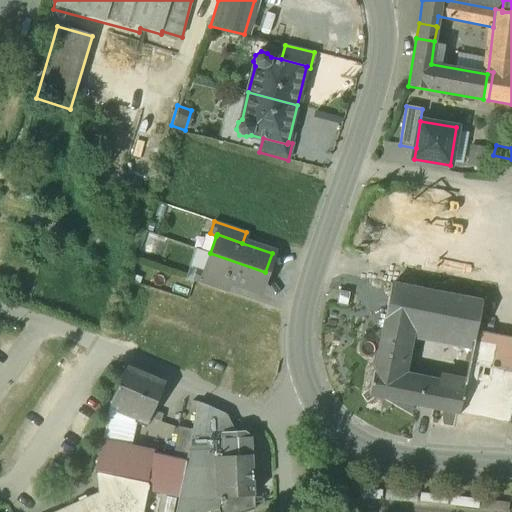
[(265,272),(210,253),(204,271),(204,272),(230,281),(259,291),(265,272)]
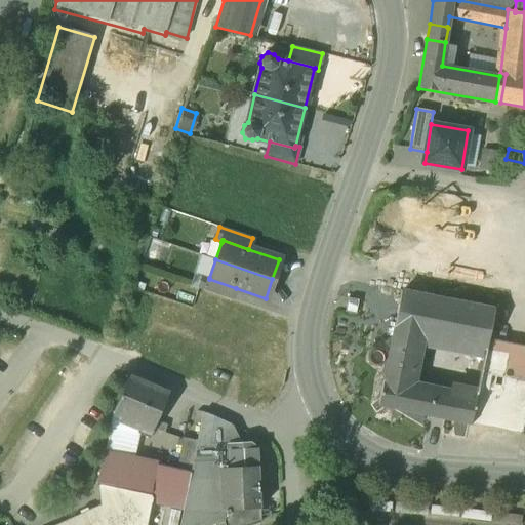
[(236,288),(209,279),(209,278),(203,276),(199,288),(232,299),(236,288)]
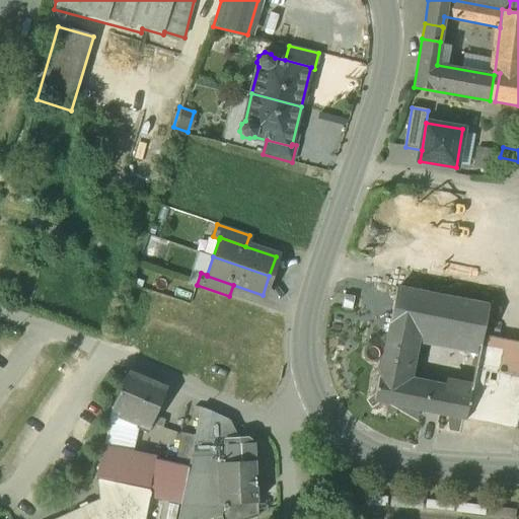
[(444,288),(435,287),(433,295),(443,297),(444,288)]
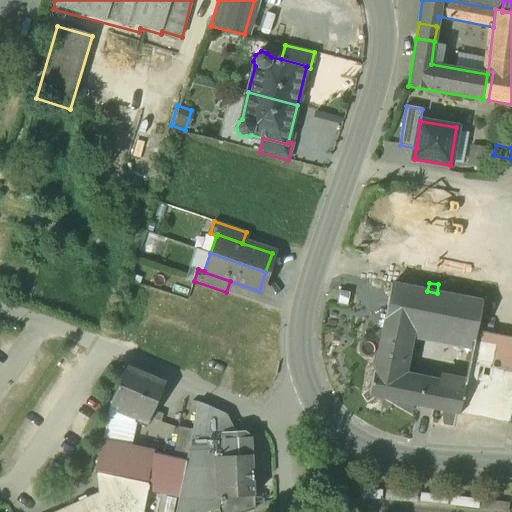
[(427,291),(391,284),(384,323),(409,328),(474,341),(476,330),(482,302),(437,293),(427,291)]
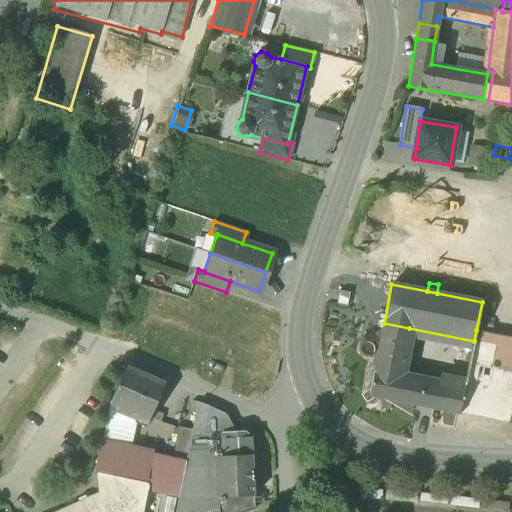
[(349,292),(339,290),(336,304),(347,306),(349,292)]
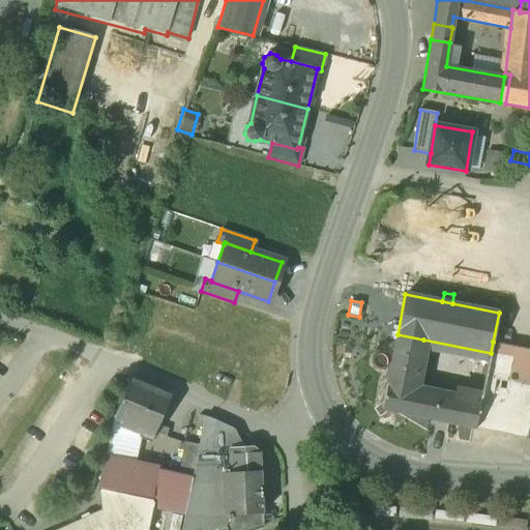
[(423,340),(398,334),(382,409),(448,422),(453,399),(415,390),(413,386),(423,340)]
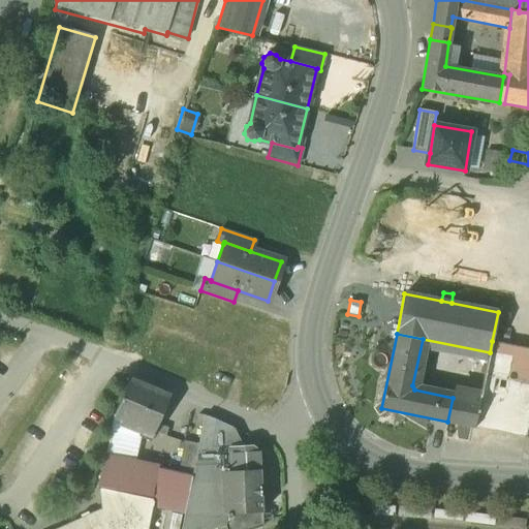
[(528,348),(492,341),(490,352),(491,352),(511,356),(506,380),(528,383),(528,348)]
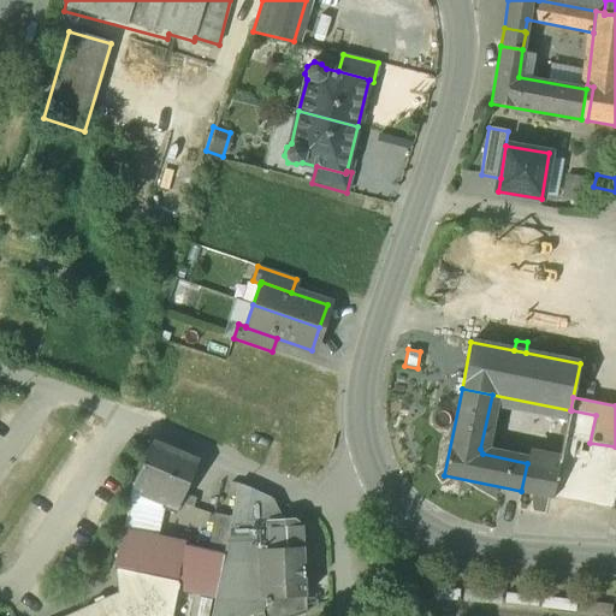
[(596,415),(572,410),(561,461),(554,497),(578,502),(590,443),(596,415)]
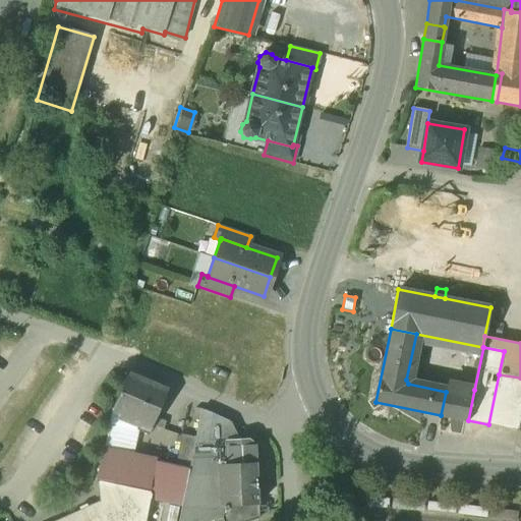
[(166,392),(126,374),(112,409),(120,412),(118,418),(133,424),(135,419),(151,425),(166,392)]
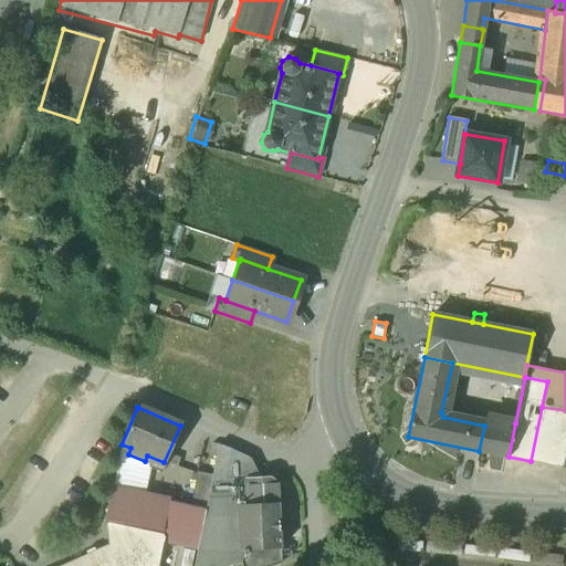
[(565,410),(542,407),(531,461),(561,468),(565,441),(565,410)]
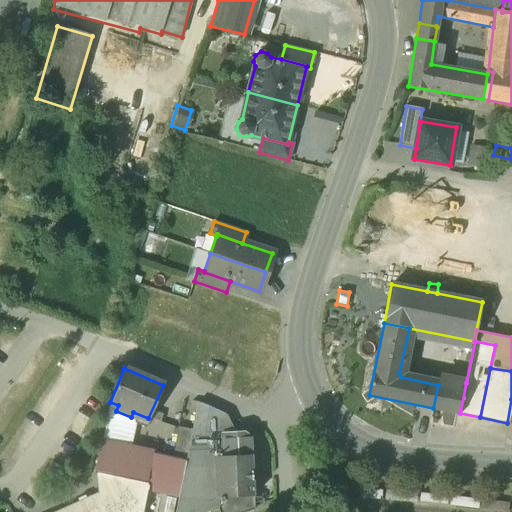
[(466,383),(440,378),(438,385),(433,408),(460,413),(466,383)]
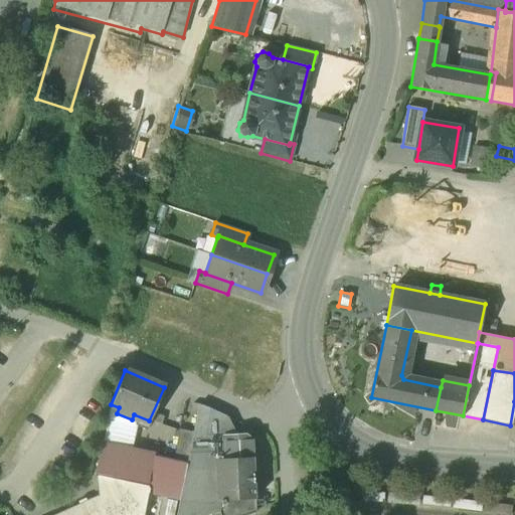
[(209,409),(198,404),(193,432),(187,464),(179,500),(176,514),(206,514),(220,510),(223,510),(223,500),(220,500),(219,458),(226,458),(225,435),(236,434),(227,417),(209,409)]
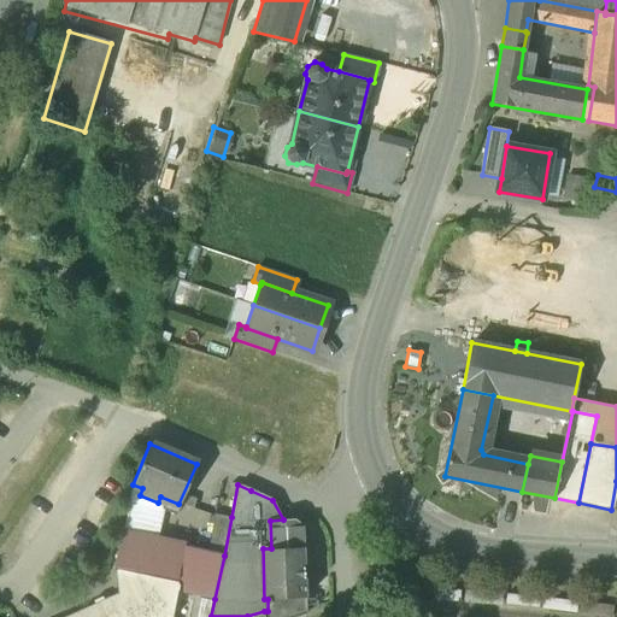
[(215,515),(207,552),(224,556),(231,517),(215,515)]
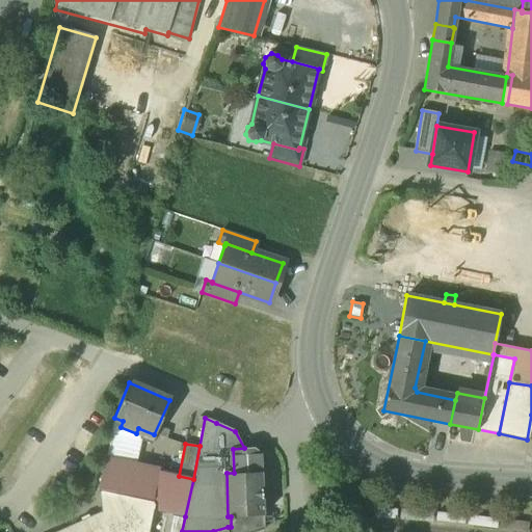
[(244,448),(233,449),(234,473),(262,471),(261,452),(255,448),(244,448)]
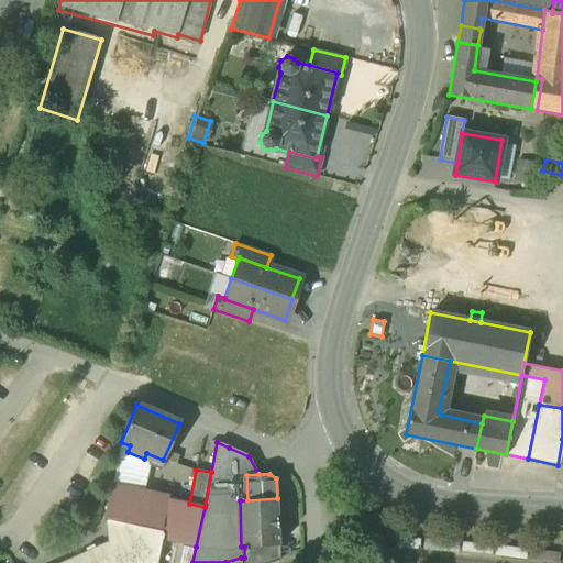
[(189,504),(111,487),(105,518),(163,529),(161,539),(162,539),(196,547),(205,507),(189,504)]
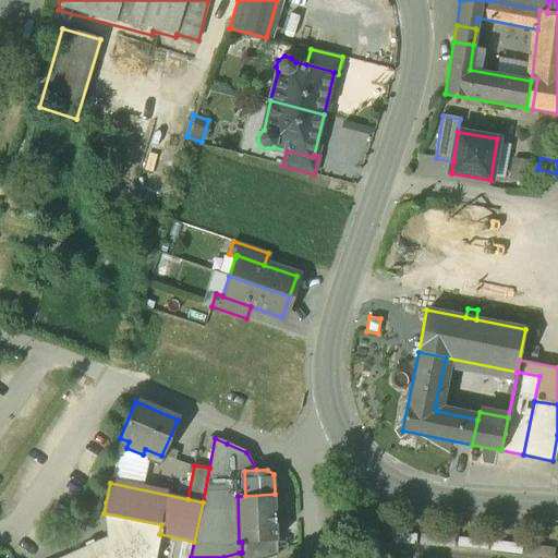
[(245,496),(238,496),(239,542),(242,542),(277,540),(275,494),(245,496)]
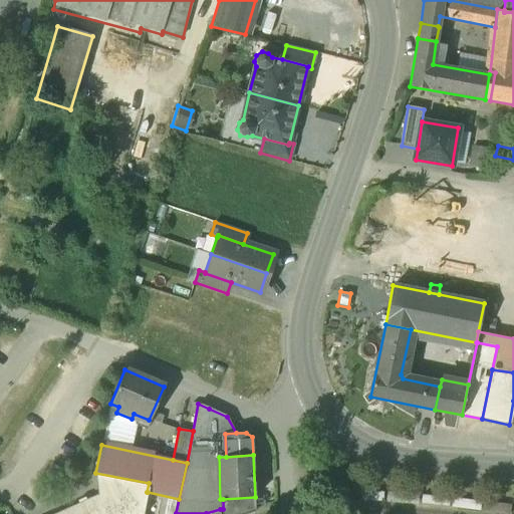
[(85,497),(77,501),(78,503),(54,513),(143,513),(144,513),(148,492),(147,492),(149,483),(95,473),(97,495),(86,500),(85,497)]
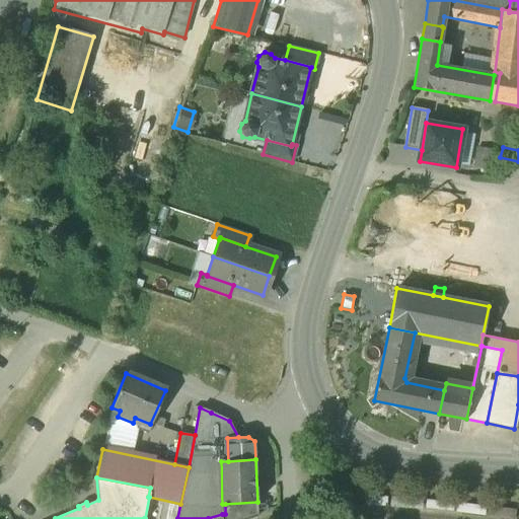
[(257,502),(225,504),(225,514),(222,514),(223,518),(246,518),(256,516),(257,502)]
